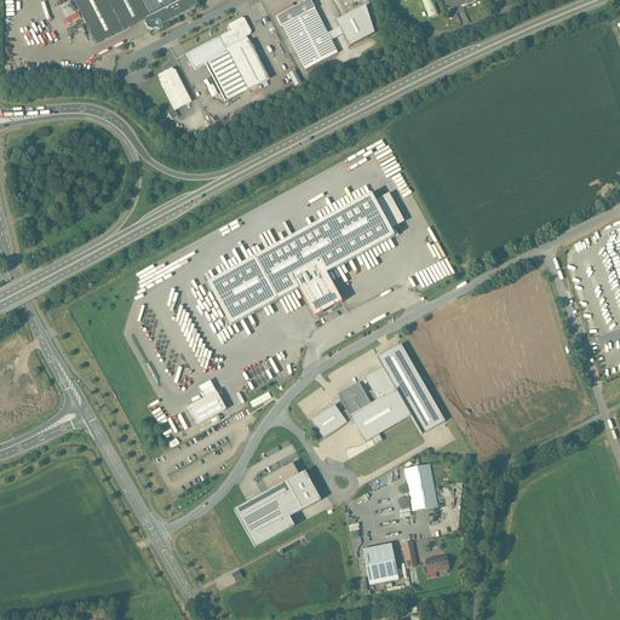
[(149,17),(139,0),(72,0),(96,45),(145,19),(149,17)]
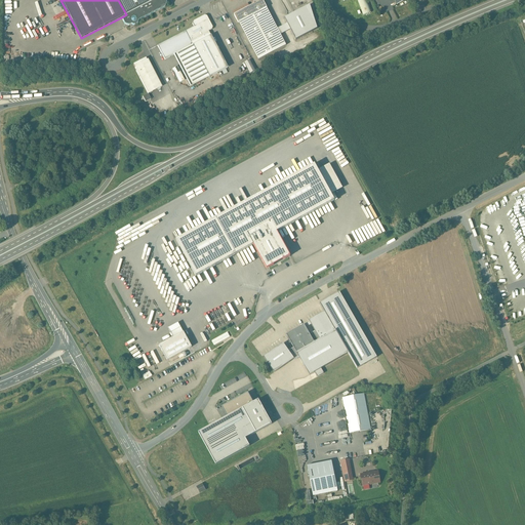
[(118,0),(126,14),(123,16),(122,19),(125,25),(128,26),(131,25),(134,26),(137,24),(138,21),(165,7),(166,3),(164,0),(118,0)]
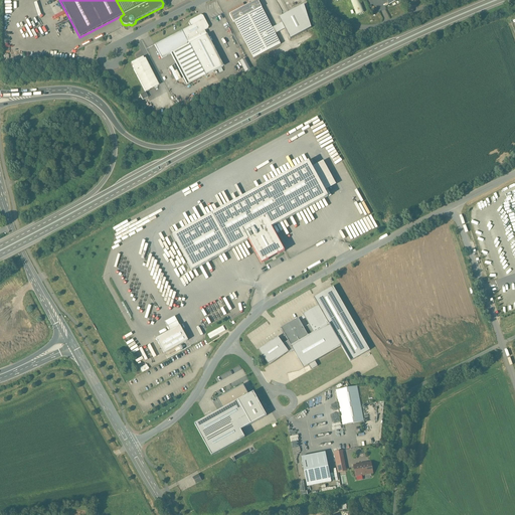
[(249,5),(230,15),(233,22),(234,22),(239,19),(258,10),(262,8),(258,0),(256,0),(252,3),(251,1),(248,3),(249,5)]
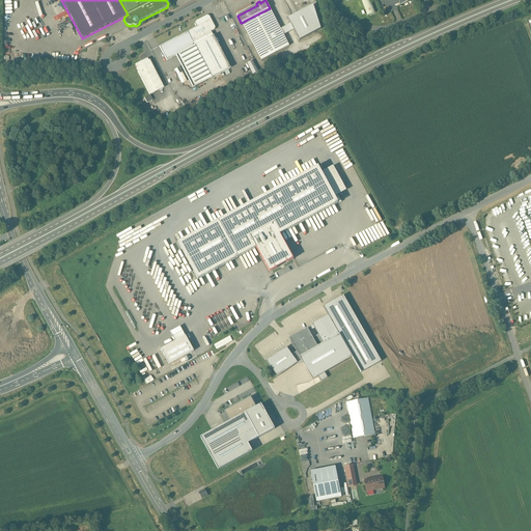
[(362,0),(367,16),(375,12),(370,0),(362,0)]
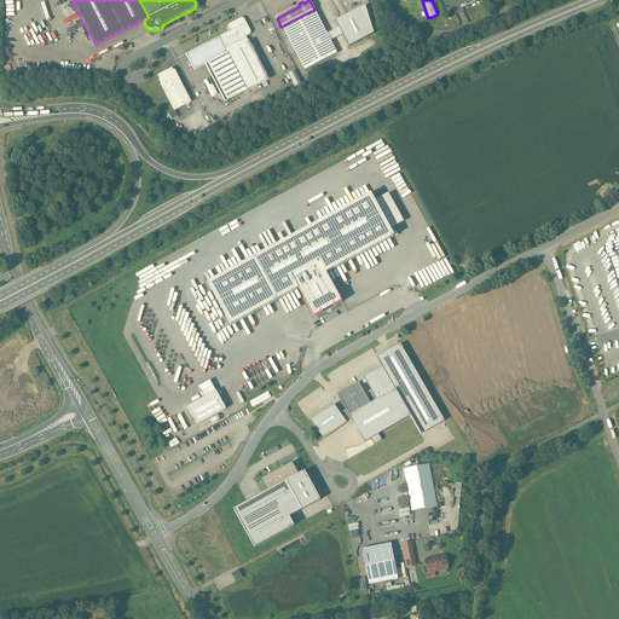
[(350,47),(374,34),(365,6),(336,22),(350,47)]
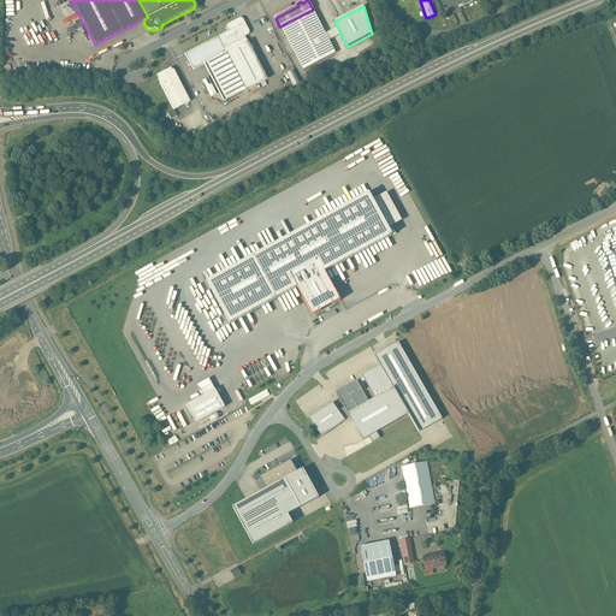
[(313,10),(308,12),(331,55),(336,53),(313,10)]
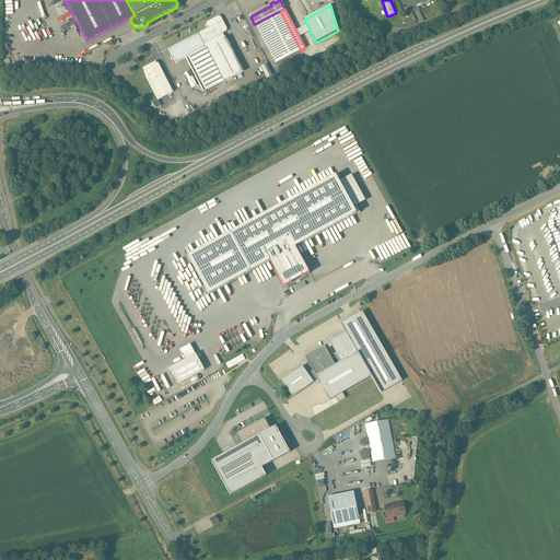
[(301,50),(280,11),(260,21),(281,60),(301,50)]
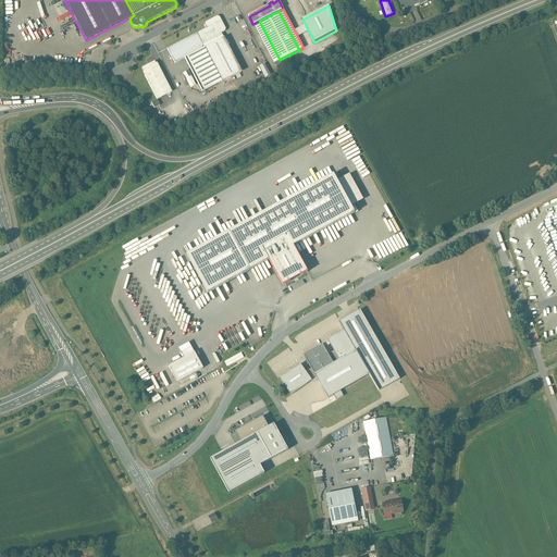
[(205,25),(206,28),(215,23),(221,34),(224,32),(225,29),(219,17),(217,16),(205,23),(205,25)]
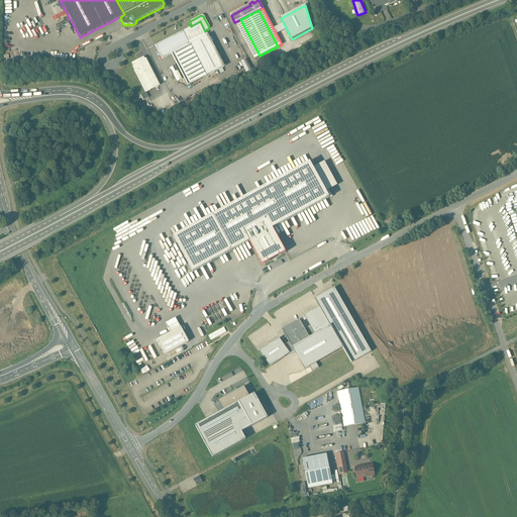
[(260,56),(240,19),(235,22),(254,59),(260,56)]
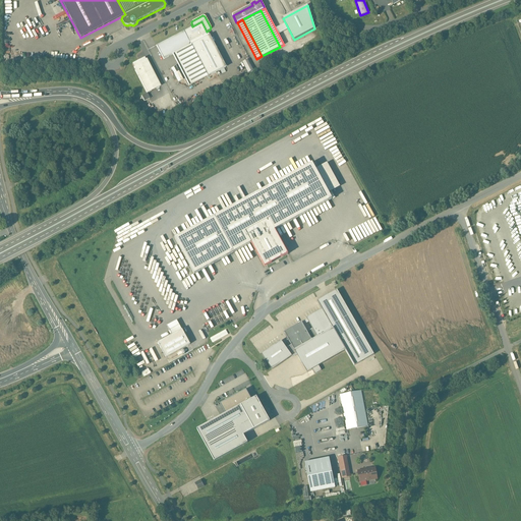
[(192,26),(156,46),(164,59),(172,55),(188,85),(208,76),(190,45),(209,36),(207,32),(201,21),(192,26)]
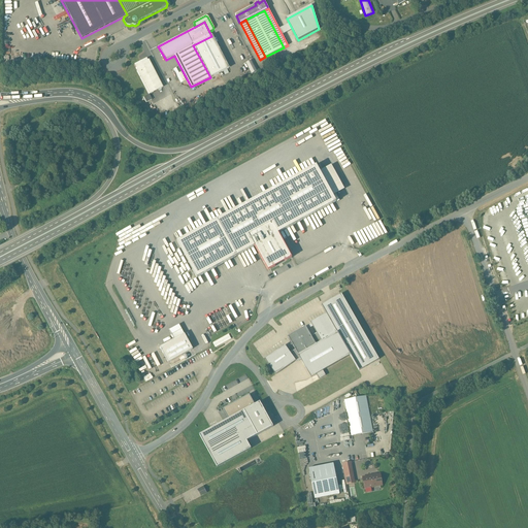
[(229,68),(211,36),(193,45),(210,77),(229,68)]
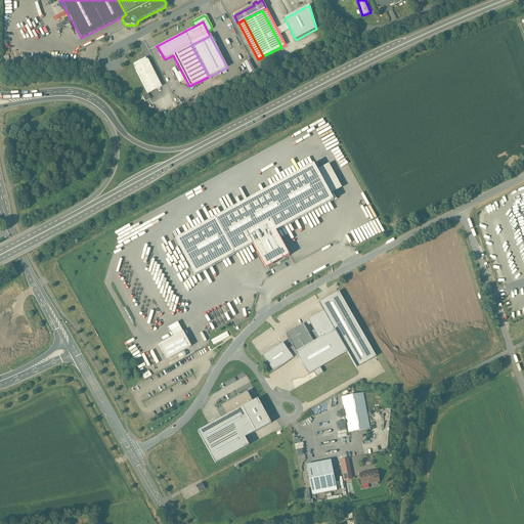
[(145,58),(133,64),(136,70),(136,71),(147,93),(162,87),(147,59),(146,60),(145,58)]
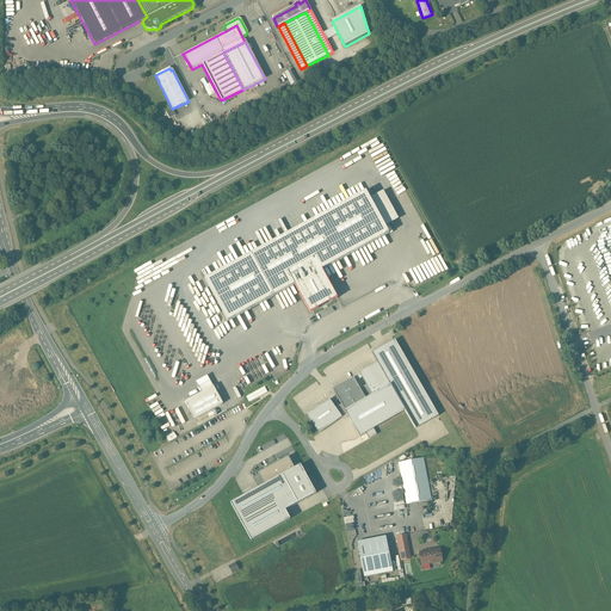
[(285,72),(291,85),(297,82),(292,69),(285,72)]
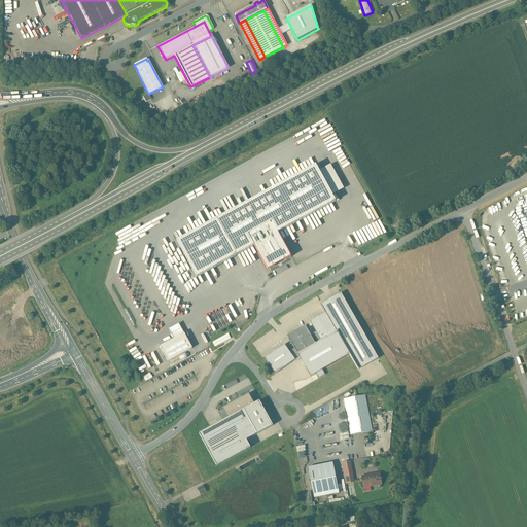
[(151,100),(148,94),(143,97),(146,103),(151,100)]
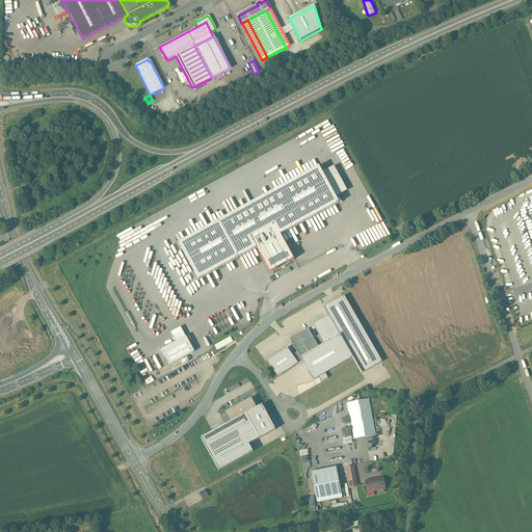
[(319,166),(178,243),(197,281),(257,248),(259,247),(280,236),(281,235),(340,204),(336,197),(322,173),(319,166)]
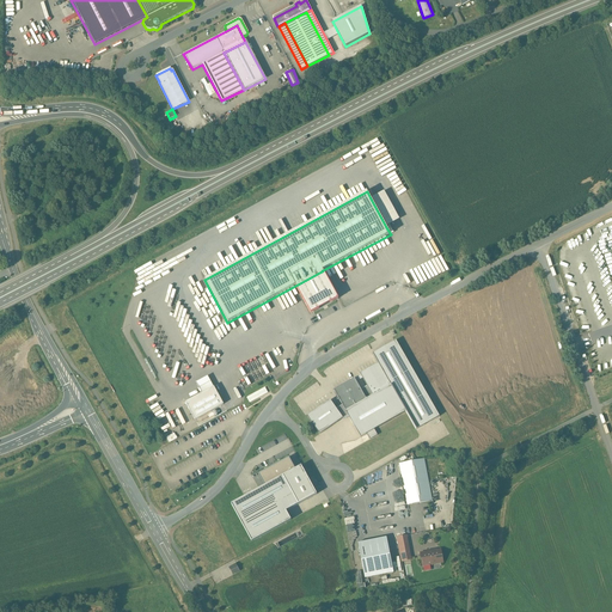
[(385,191),(371,199),(386,227),(399,219),(385,191)]
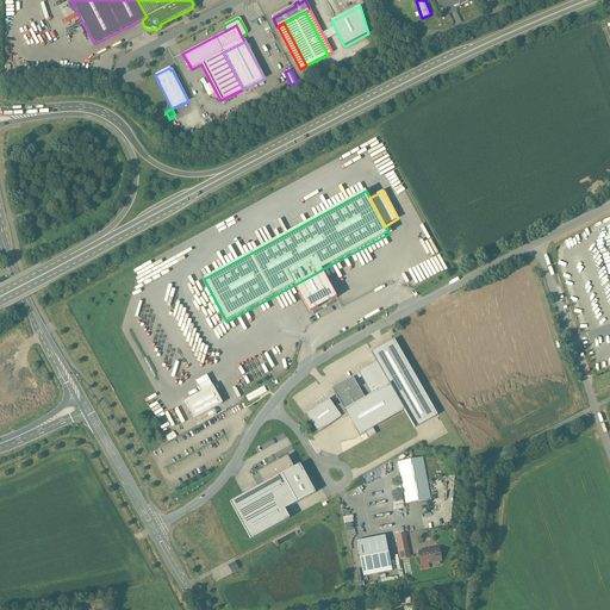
[(297,284),(294,285),(310,313),(318,307),(317,306),(328,300),(329,303),(337,297),(322,269),(321,271),(332,294),(323,299),(324,302),(321,304),(319,302),(309,307),(297,284)]
